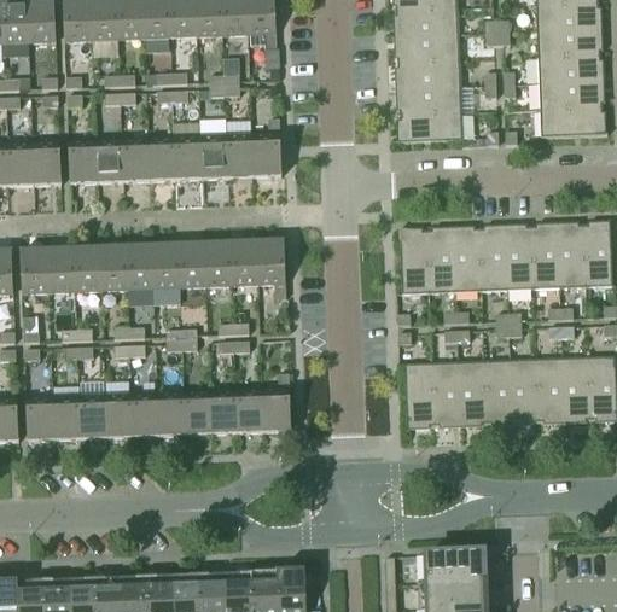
[(29,42),(27,0),(1,1),(3,44),(29,42)]
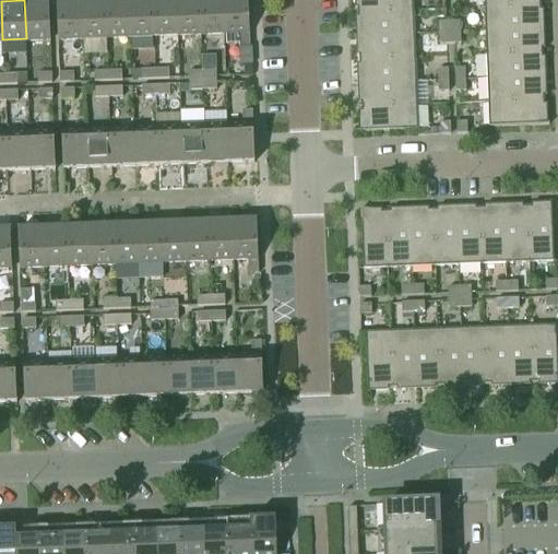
[(50,37),(49,0),(24,0),(26,38),(50,37)]
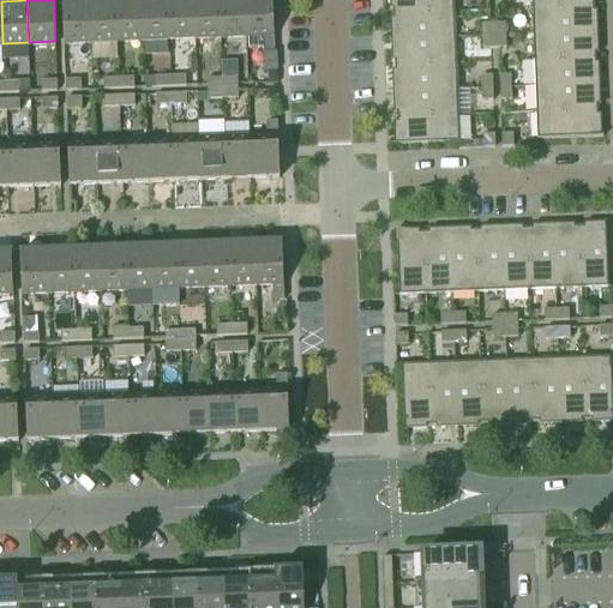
[(91,40),(90,0),(62,0),(64,41),(91,40)]
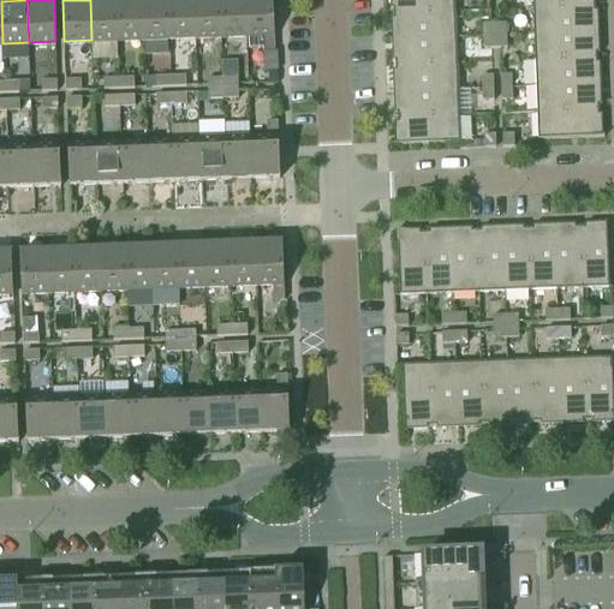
[(118,39),(115,0),(90,0),(91,40),(118,39)]
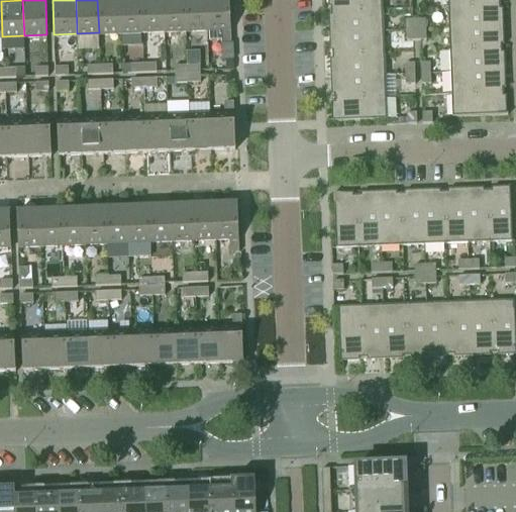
[(120,31),(119,0),(97,0),(99,32),(120,31)]
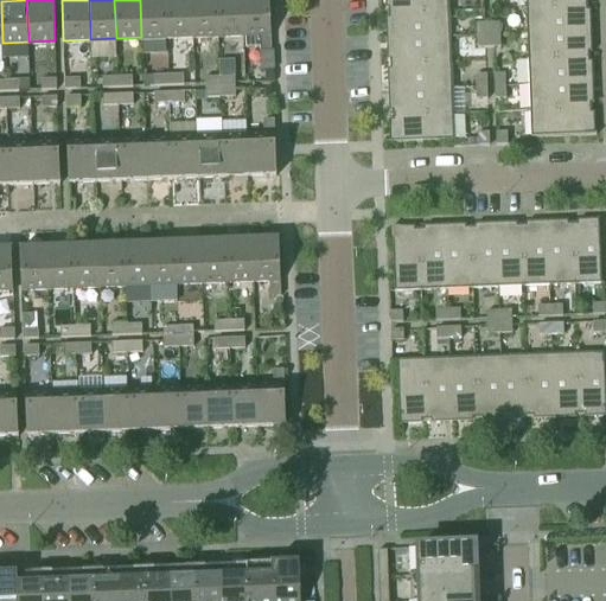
[(167,36),(165,0),(140,0),(141,37),(167,36)]
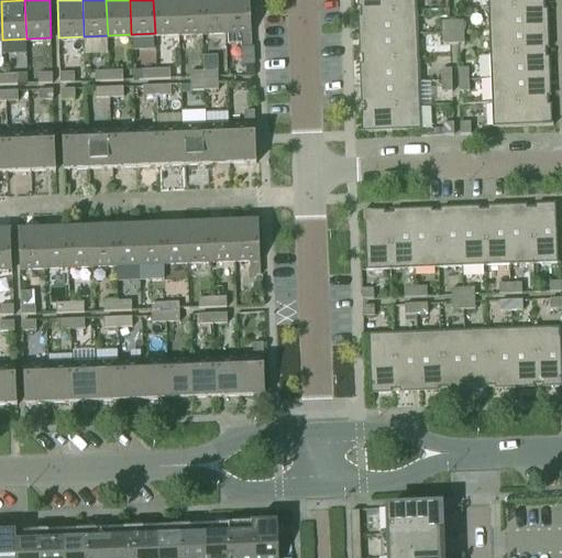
[(178,33),(176,0),(153,0),(155,33),(178,33)]
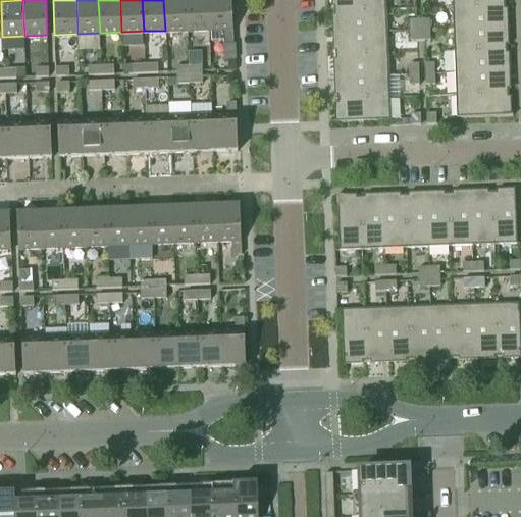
[(188,30),(186,0),(163,0),(165,31),(188,30)]
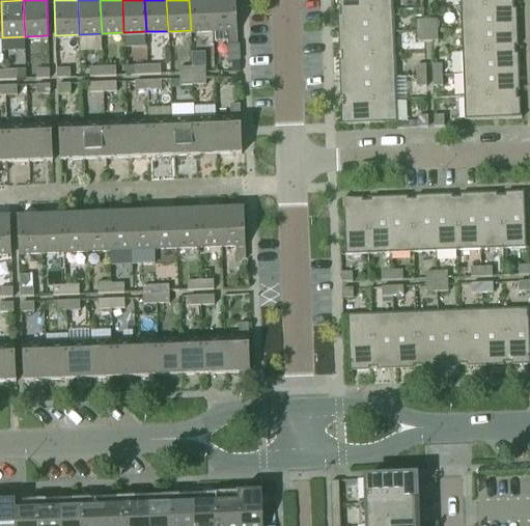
[(213,29),(212,0),(189,0),(191,30),(213,29)]
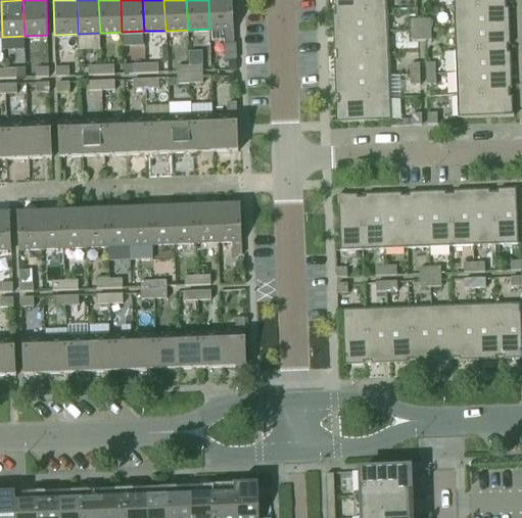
[(234,40),(232,0),(208,0),(209,29),(224,28),(225,41),(234,40)]
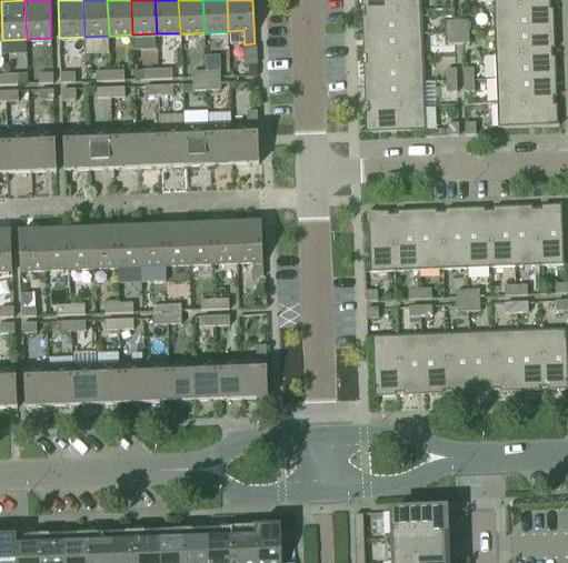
[(421,8),(420,0),(362,0),(364,10),(421,8)]
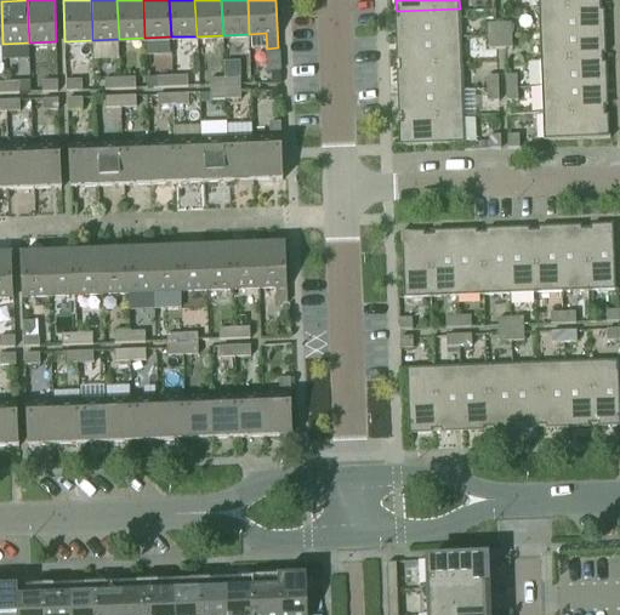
[(602,29),(601,3),(539,4),(540,32),(602,29)]
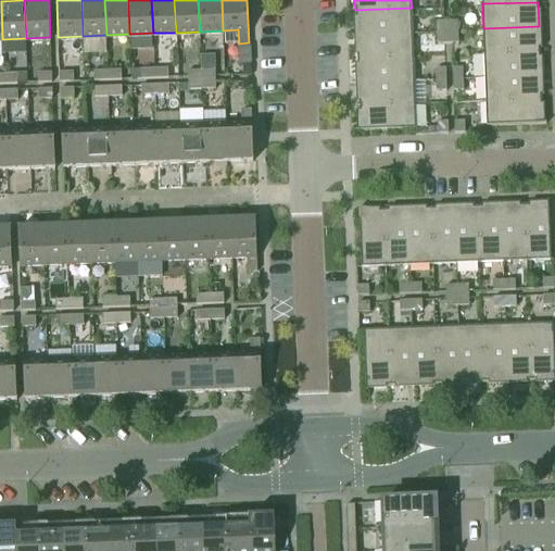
[(413,30),(412,8),(355,10),(356,32),(413,30)]
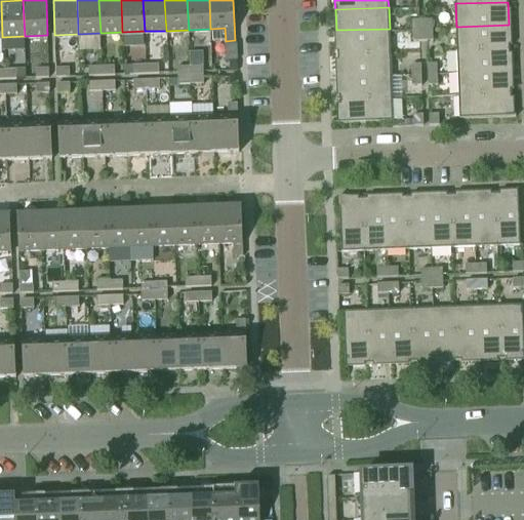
[(422,28),(422,16),(412,17),(412,28),(422,28)]
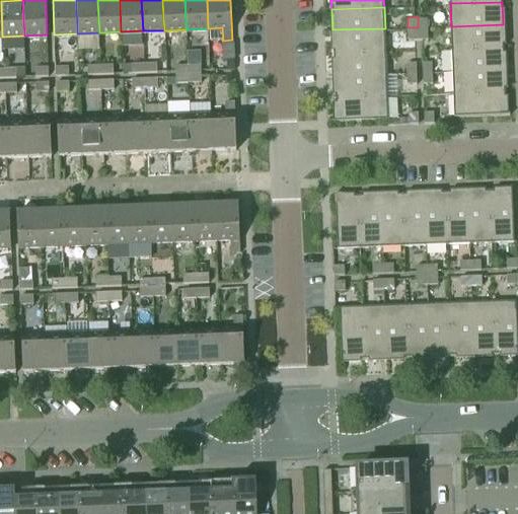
[(428,26),(427,16),(418,16),(418,27),(428,26)]
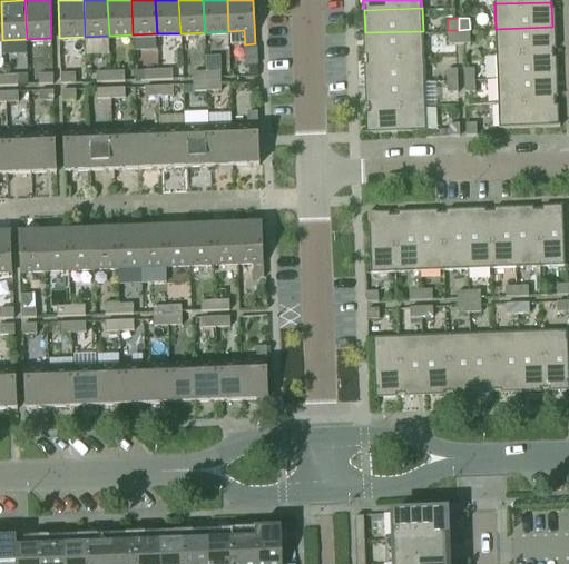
[(553,52),(552,27),(496,29),(496,53),(553,52)]
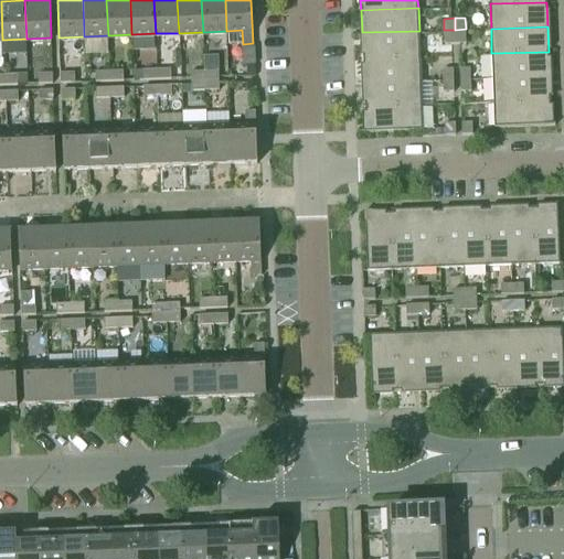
[(466,41),(466,29),(455,30),(456,41),(466,41)]
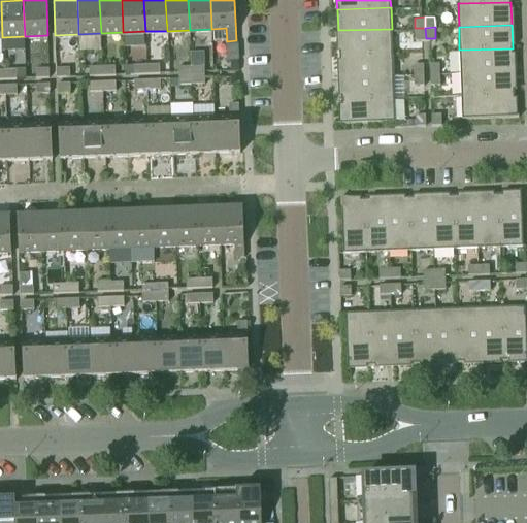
[(426,38),(425,28),(415,28),(416,39),(426,38)]
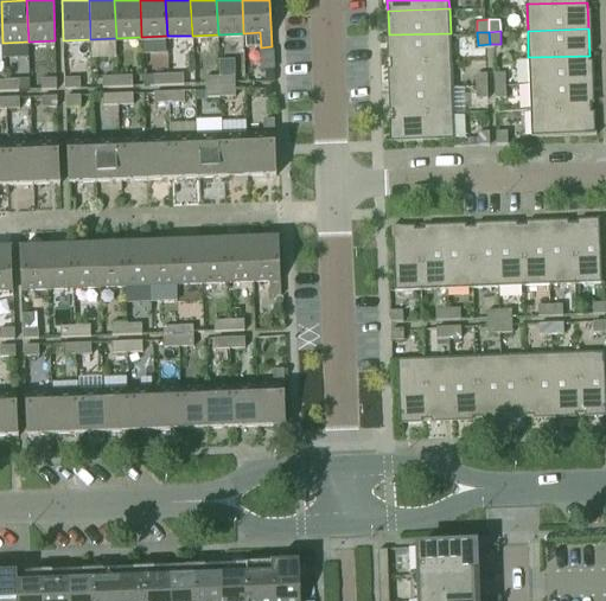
[(452,58),(451,33),(389,34),(390,61),(452,58)]
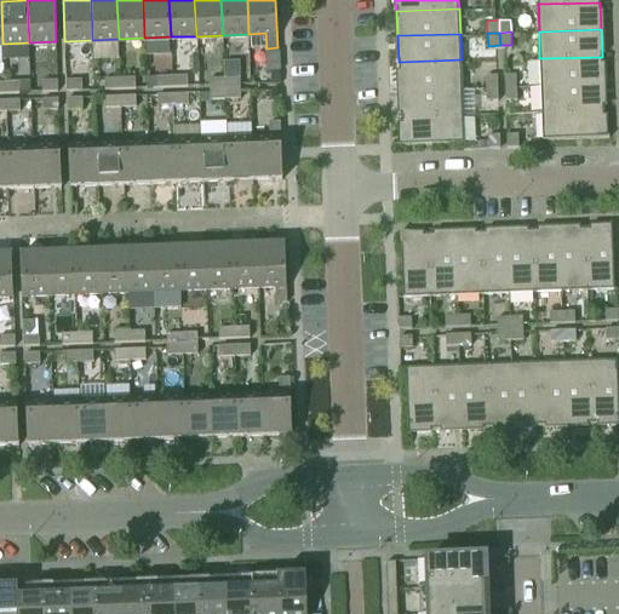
[(603,81),(602,57),(539,58),(540,84),(603,81)]
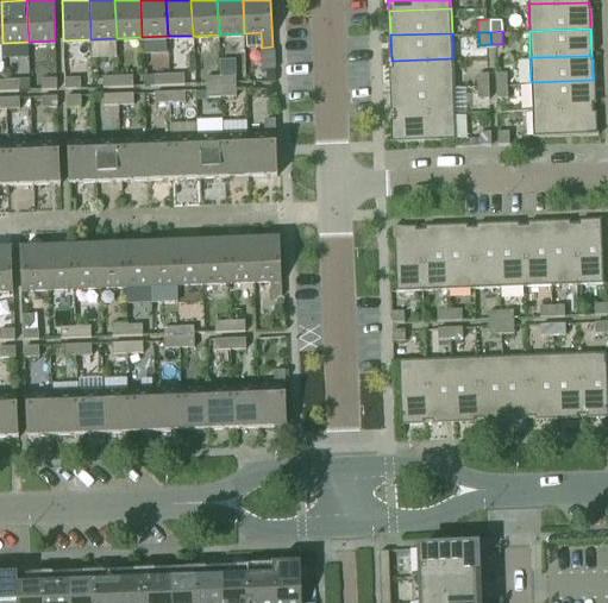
[(453,85),(453,58),(392,61),(393,87),(453,85)]
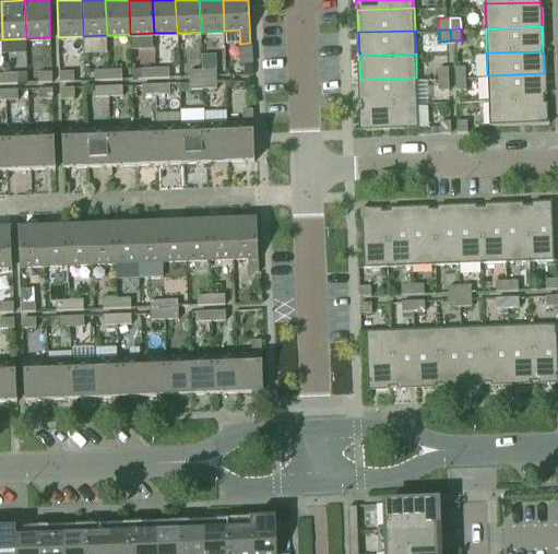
[(465,75),(465,65),(455,66),(455,77),(465,75)]
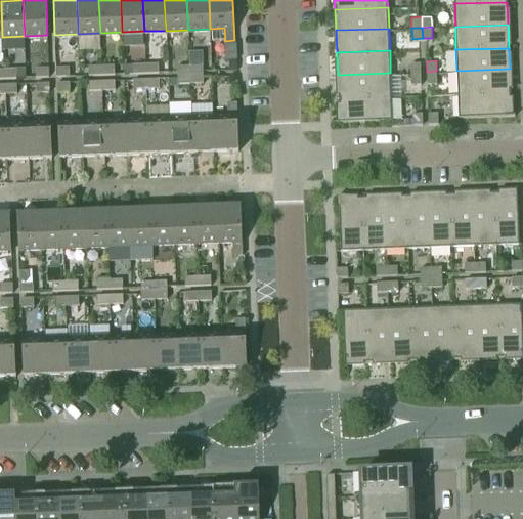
[(145,71),(145,61),(133,62),(133,71),(145,71)]
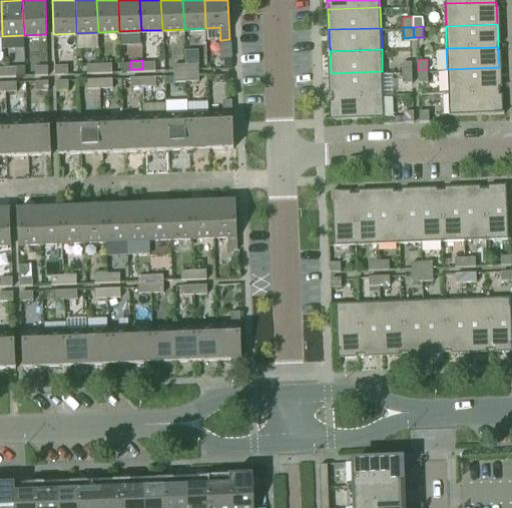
[(155,68),(155,60),(142,60),(142,69),(155,68)]
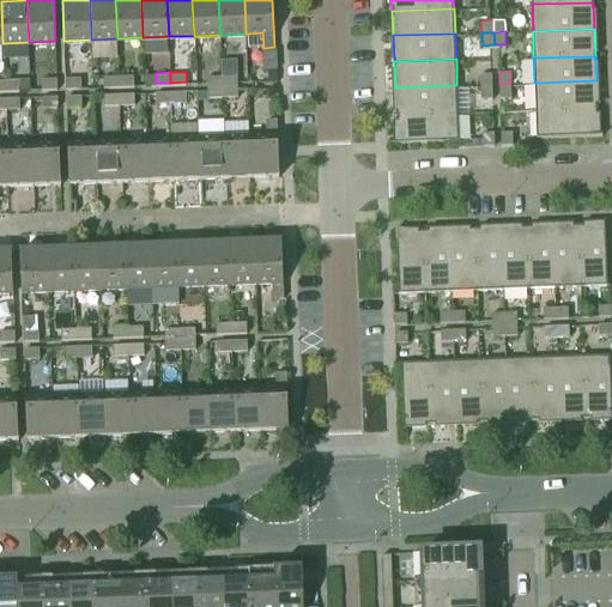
[(492,84),(491,72),(480,72),(480,84),(492,84)]
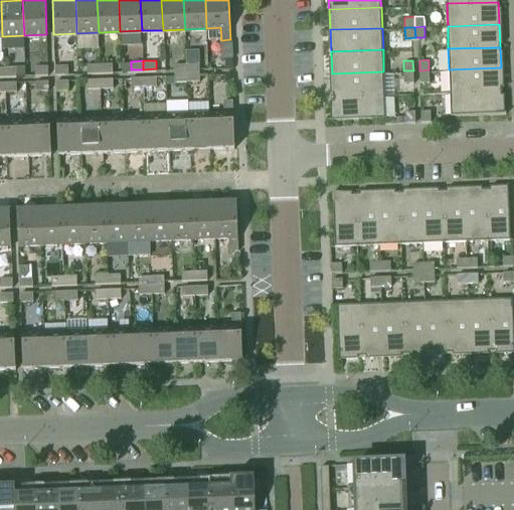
[(113,70),(112,61),(100,62),(100,71),(113,70)]
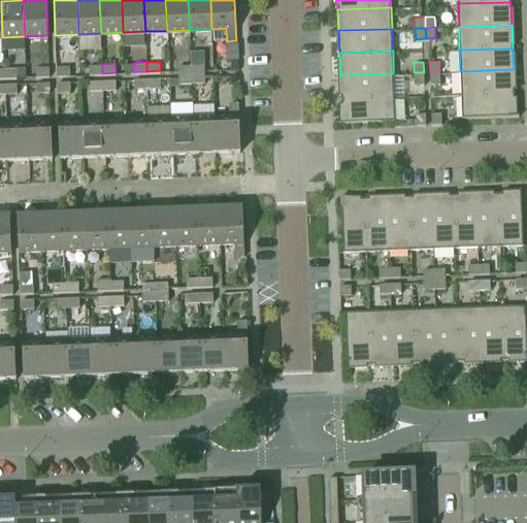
[(192,72),(191,63),(178,64),(178,72),(192,72)]
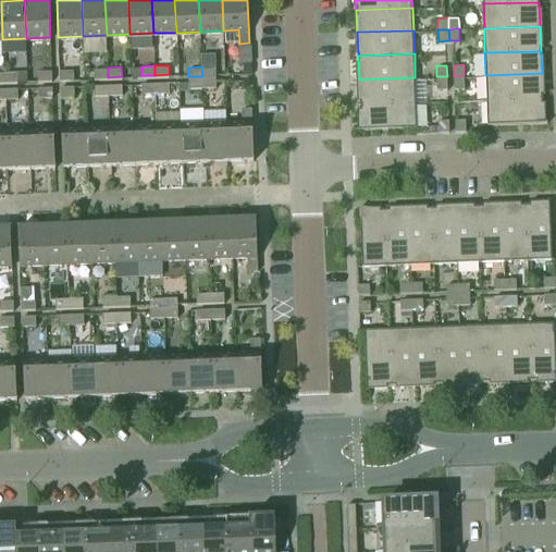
[(215,75),(215,66),(201,66),(202,76),(215,75)]
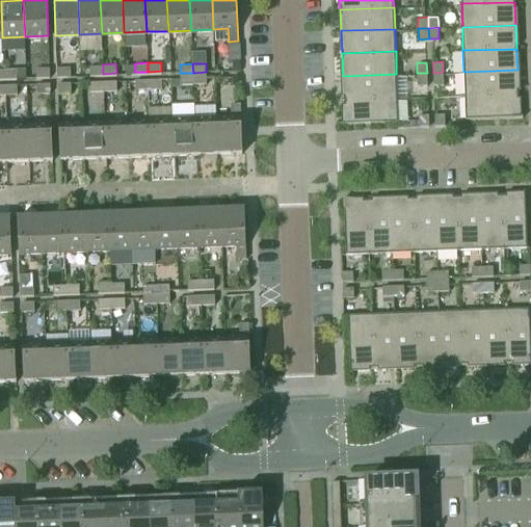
[(103,74),(103,64),(89,64),(90,74),(103,74)]
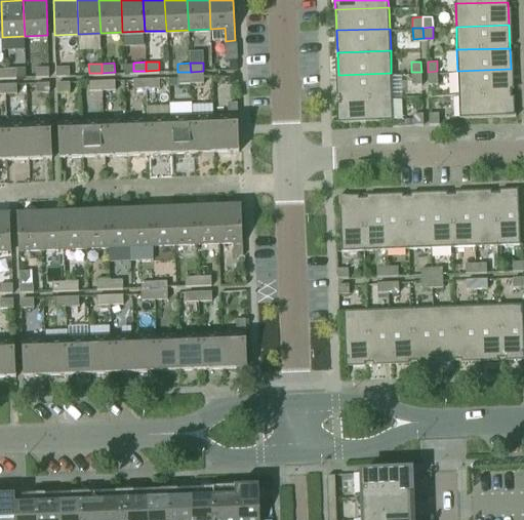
[(70,74),(69,65),(56,65),(56,74),(70,74)]
